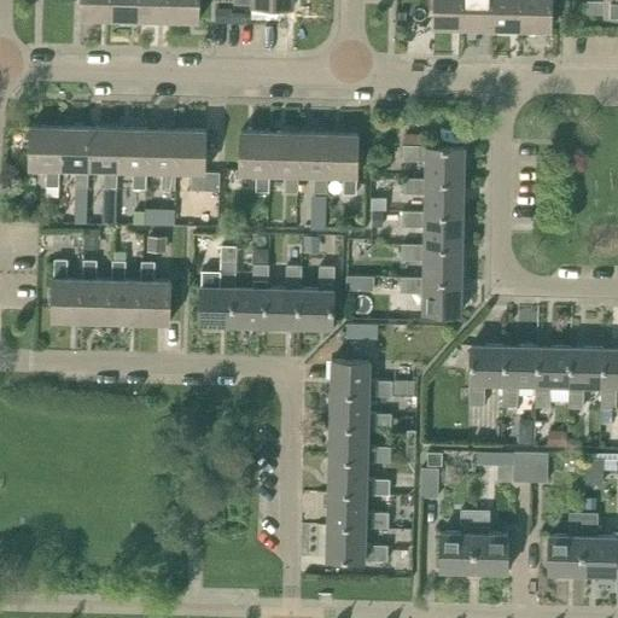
[(81,0),(82,18),(111,18),(111,0),(81,0)]
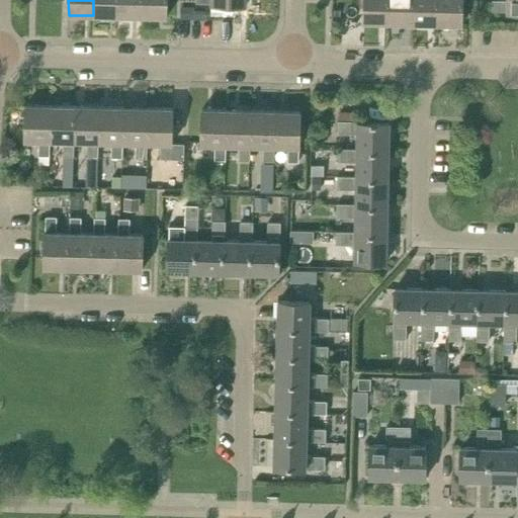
[(93,0),(93,15),(117,16),(117,0),(93,0)]
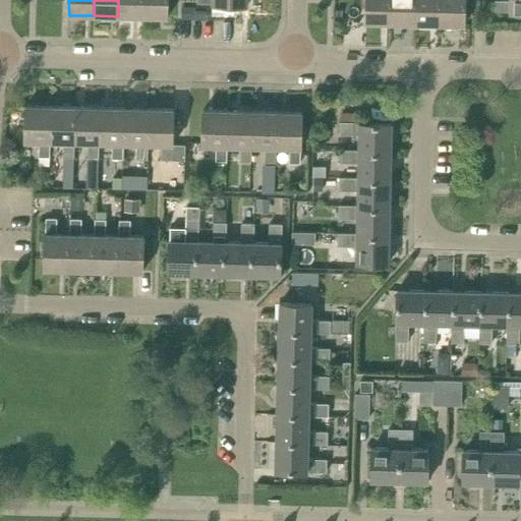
[(118,0),(118,16),(142,16),(142,0),(118,0)]
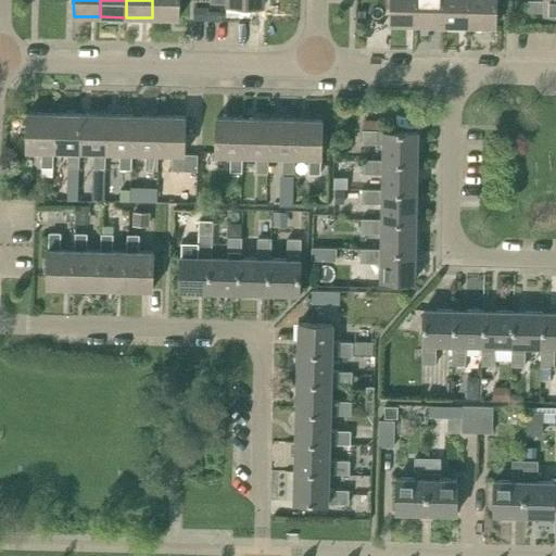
[(152,0),(152,17),(179,19),(179,0),(152,0)]
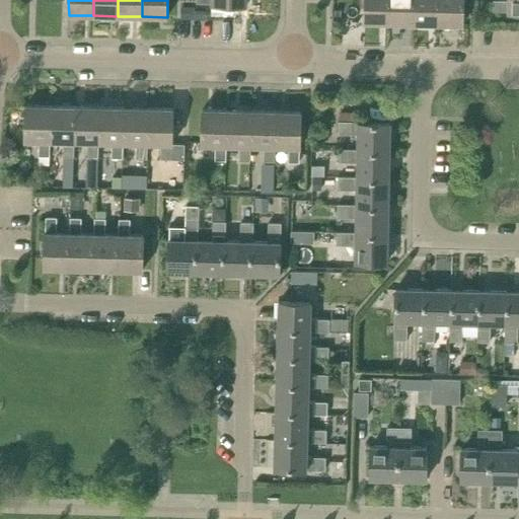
[(365,0),(364,22),(389,22),(389,0),(365,0)]
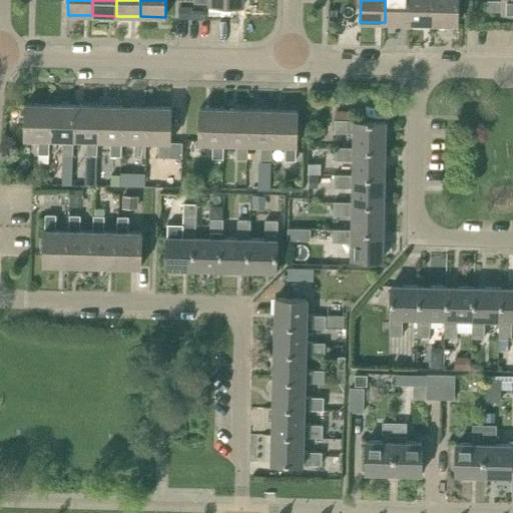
[(385,0),(385,22),(409,23),(409,0),(385,0)]
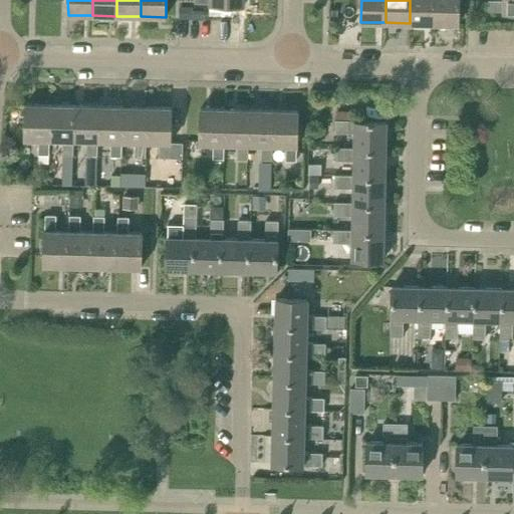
[(410,0),(410,23),(434,23),(434,0),(410,0)]
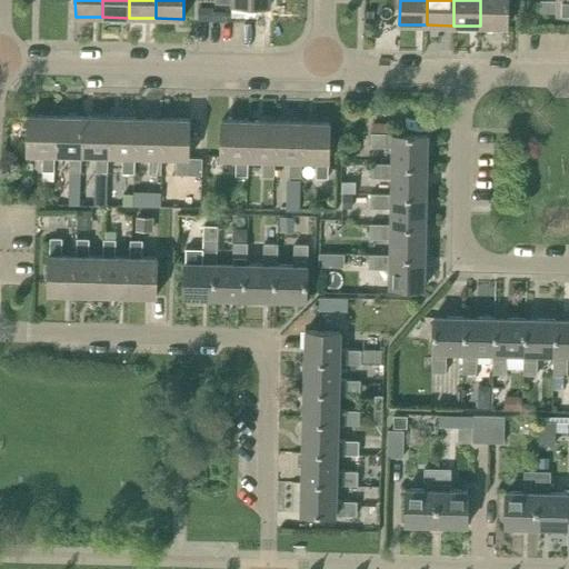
[(480,0),(480,26),(508,27),(508,0),(480,0)]
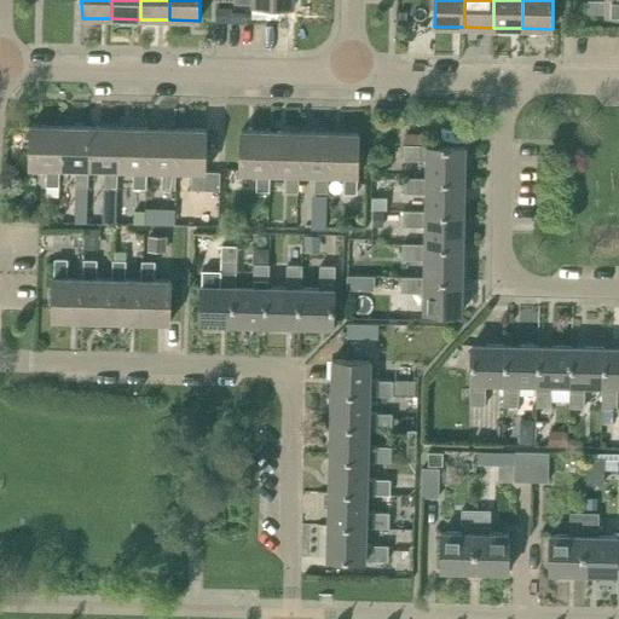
[(618,13),(618,0),(588,0),(588,11),(607,11),(607,13),(618,13)]
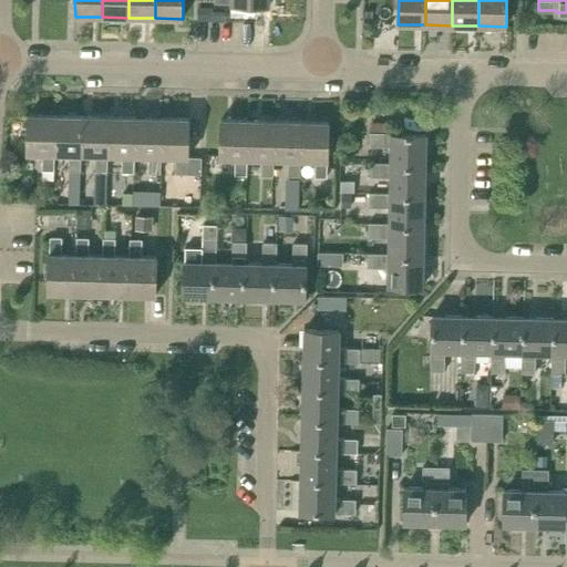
[(197,21),(212,21),(213,7),(197,7),(197,21)]
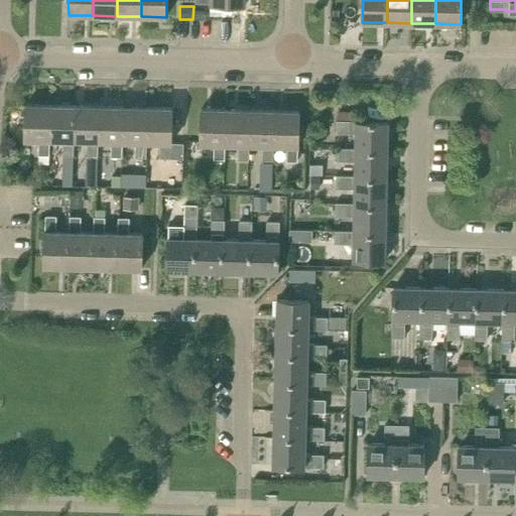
[(50,139),(50,105),(26,104),(24,139),(39,139),(39,154),(40,154),(39,163),(48,163),(48,154),(49,154),(49,139),(50,139)]
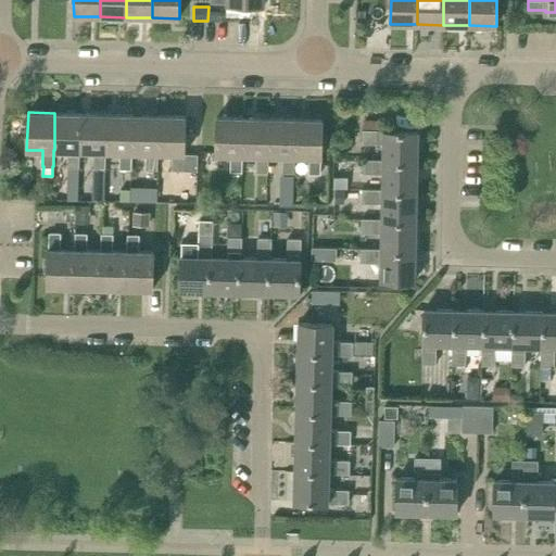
[(80,114),(54,113),(54,150),(68,150),(67,166),(79,166),(79,151),(80,151),(80,114)]
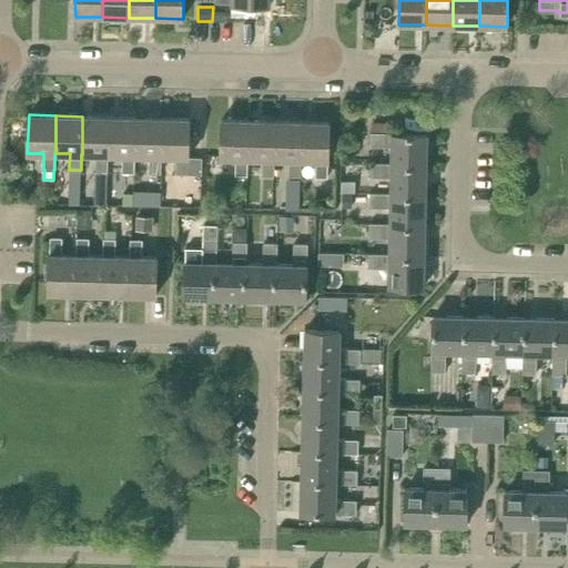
[(109,171),(109,154),(110,117),(82,117),(82,154),(97,154),(95,171),(109,171)]
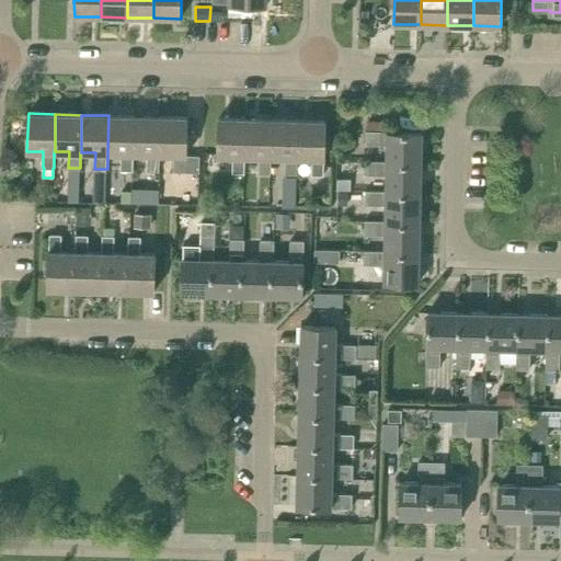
[(135,116),(109,115),(107,152),(122,152),(122,169),(134,170),(134,153),(135,116)]
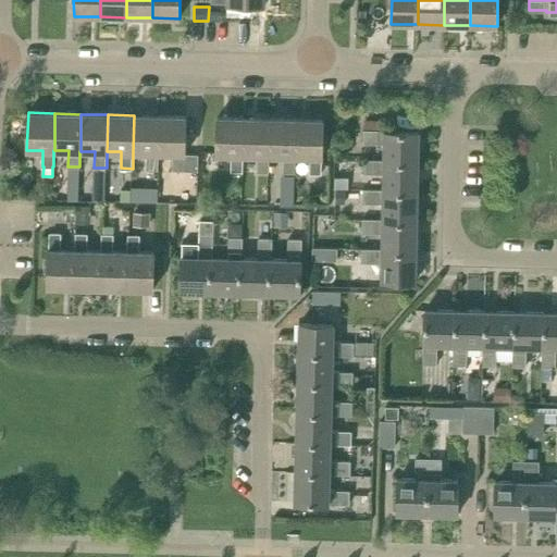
[(159,153),(160,115),(134,115),(133,152),(147,152),(147,169),(159,169),(159,153)]
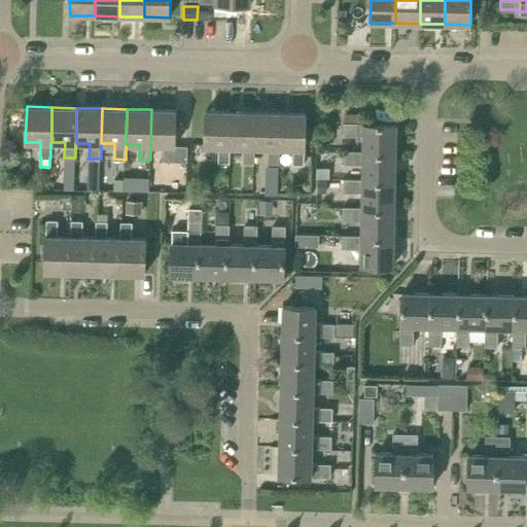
[(177,110),(151,109),(150,145),(165,145),(165,162),(174,162),(174,145),(176,145),(177,110)]
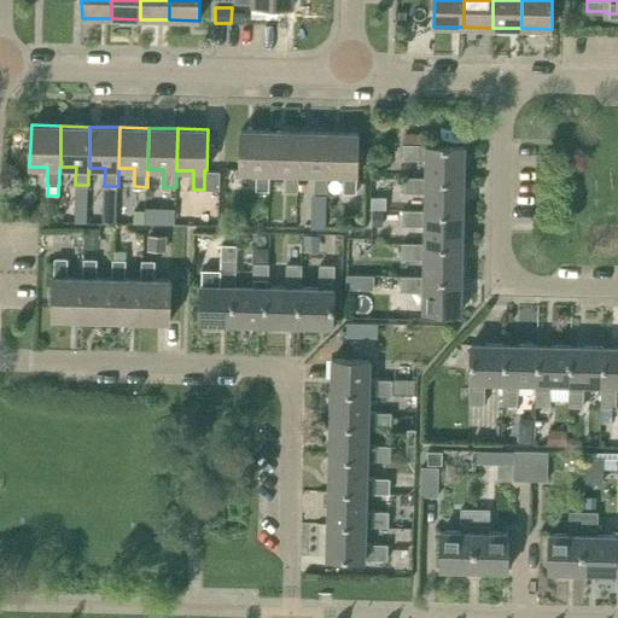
[(268,190),(269,173),(270,132),(240,130),(239,172),(256,173),(256,190),(268,190)]
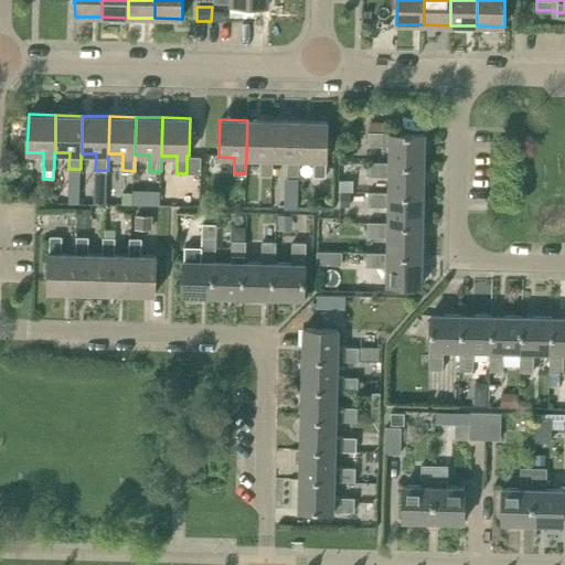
[(274,120),(247,120),(246,158),(260,158),(260,174),(272,174),(273,158),(274,120)]
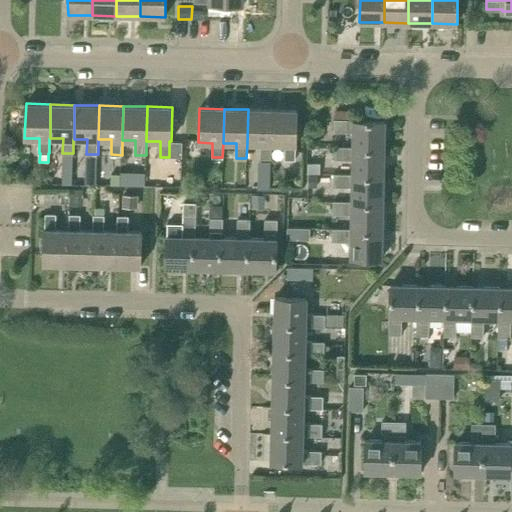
[(271,144),(272,110),(248,109),(247,143),(260,144),(260,159),(270,159),(271,144)]
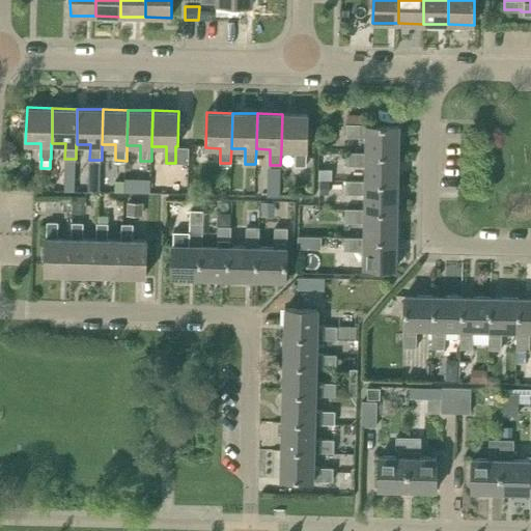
[(308,114),(282,114),(281,149),(296,150),(295,165),(305,165),(306,150),(307,150),(308,114)]
